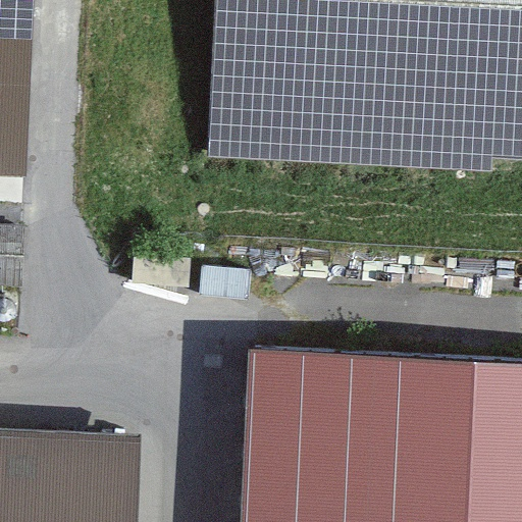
[(521,0),(215,0),(207,155),(493,170),(493,158),(521,159),(521,0)]
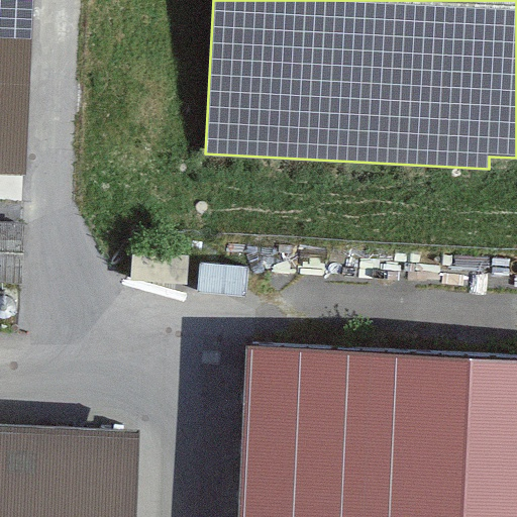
[(35,22),(0,20),(0,80),(32,82),(34,54),(35,22)]
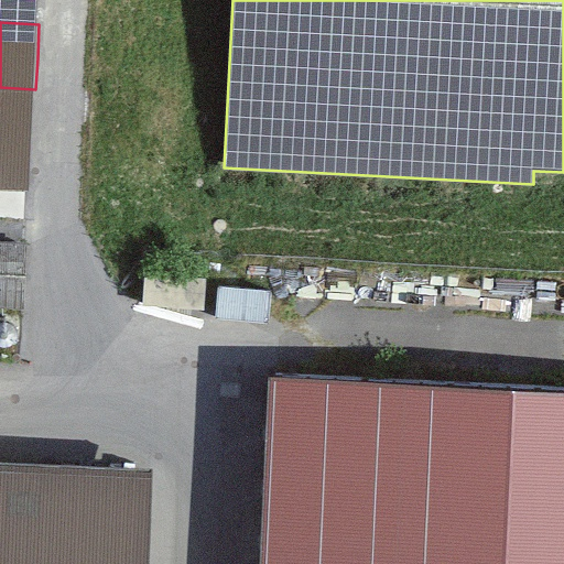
[(29,243),(0,242),(0,307),(25,310),(29,243)]
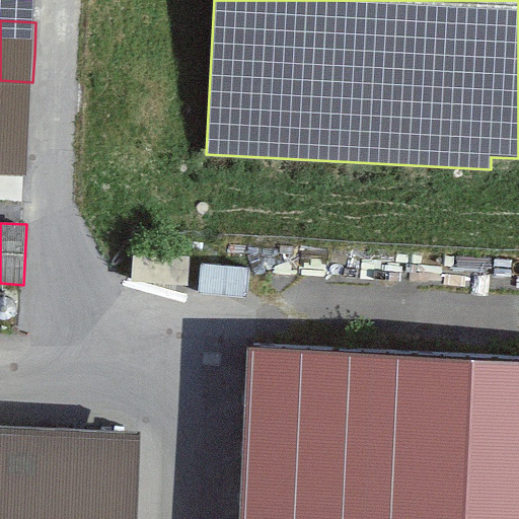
[(518,518),(518,359),(247,347),(239,518),(518,518)]
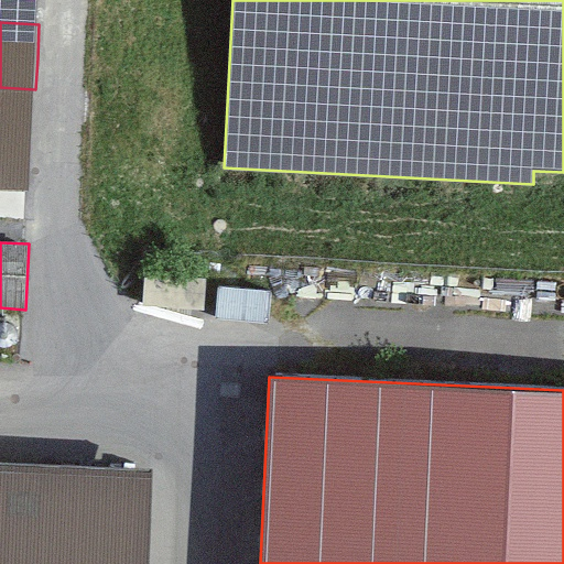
[(0,563),(151,563),(156,469),(0,462),(0,563)]
